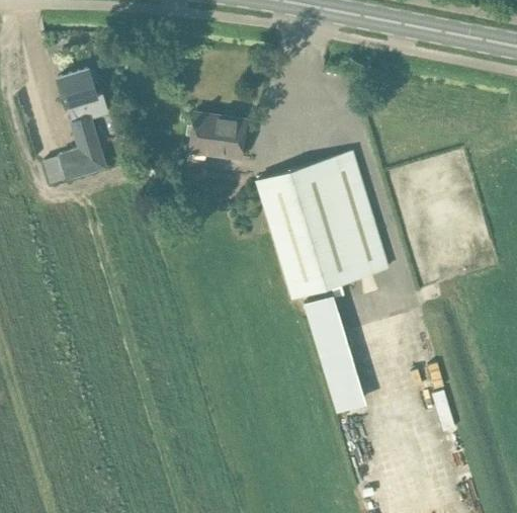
[(90,73),(89,71),(58,80),(71,123),(70,124),(78,150),(58,157),(59,157),(41,163),(50,186),(67,181),(67,182),(107,170),(92,121),(109,116),(102,94),(96,95),(94,87),(97,86),(93,72),(90,73)]
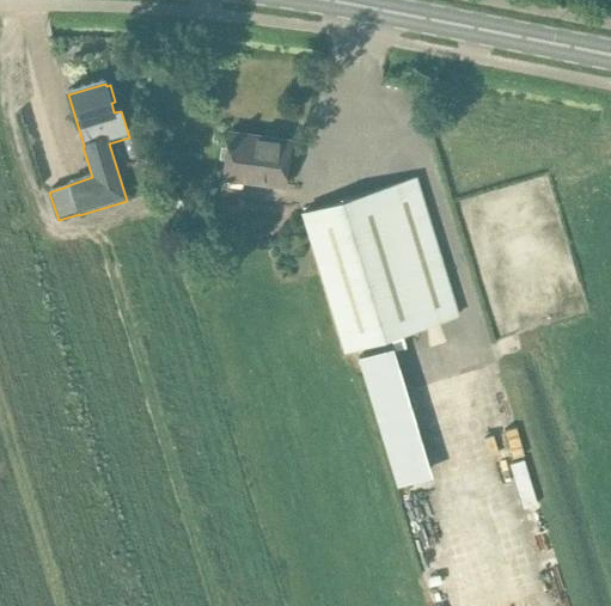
[(292,145),(230,135),(224,182),(286,190),(292,145)]
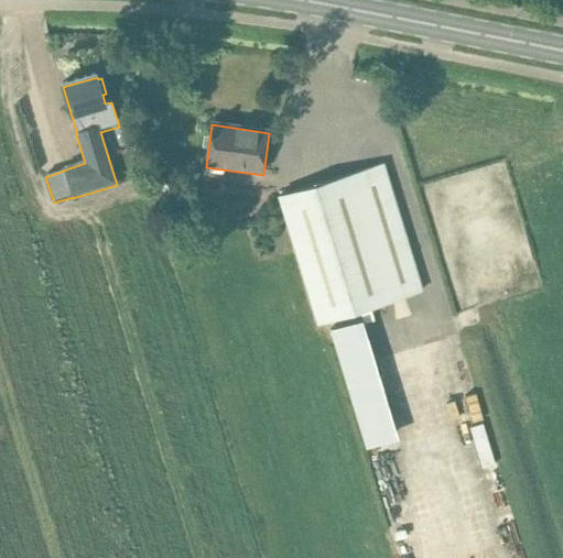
[(424,295),(385,166),(279,198),(317,327),(424,295)]
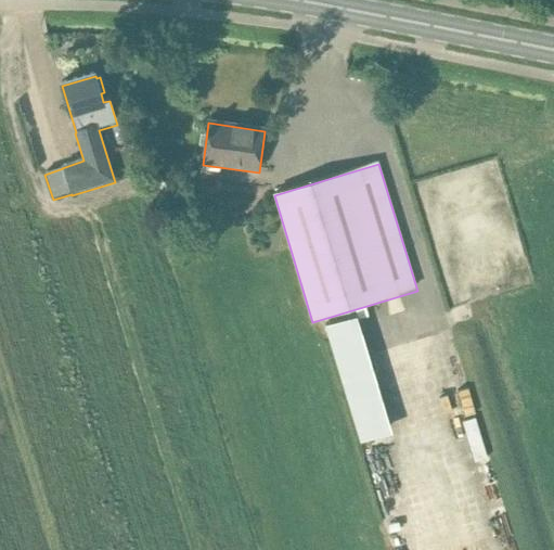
[(177,239),(166,242),(165,242),(170,258),(171,257),(181,254),(177,240),(177,239)]
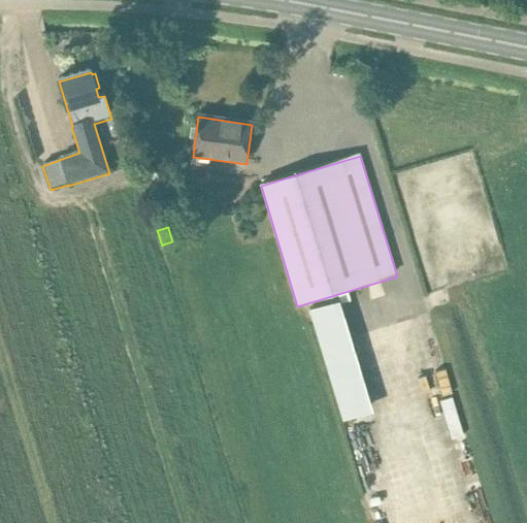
[(306,308),(338,422),(367,415),(335,301),(306,308)]
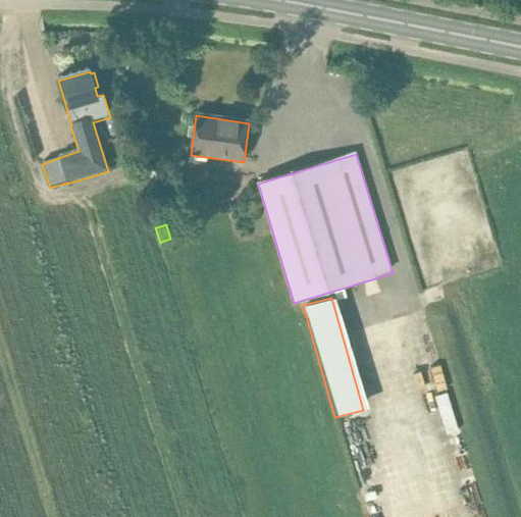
[(440,434),(453,433),(448,397),(436,398),(440,434)]
